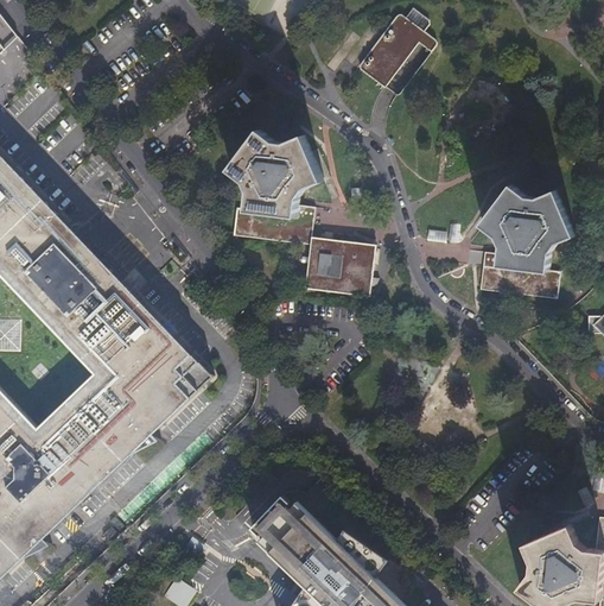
[(433,43),(398,16),(395,17),(356,68),(357,70),(375,83),(373,86),(377,89),(380,88),(381,89),(415,44),(427,52),(433,45),(433,43)]
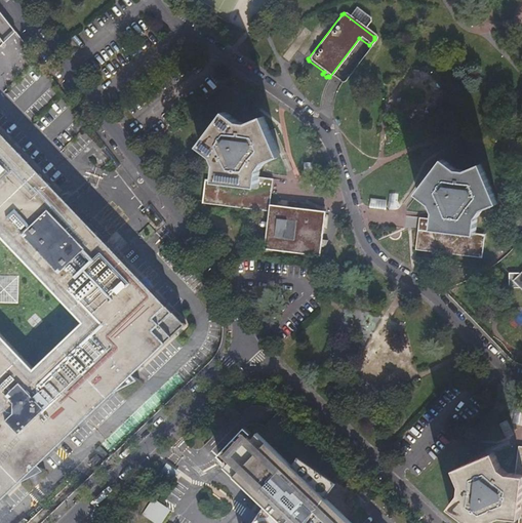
[(214,165),(212,182),(253,188),(255,176),(256,169),(262,163),(278,156),(262,118),(245,125),(236,123),(224,114),(198,148),(211,158),(214,165)]
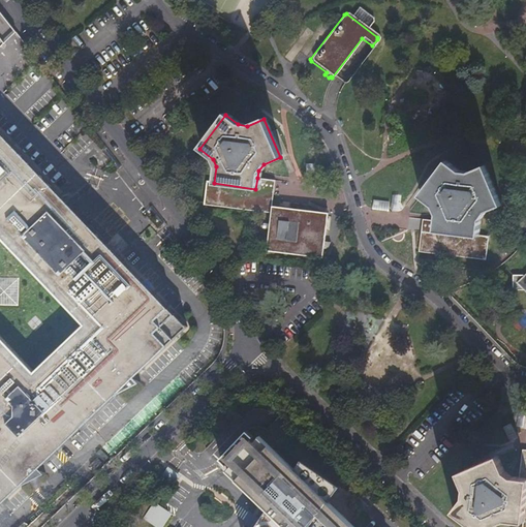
[(45,476),(39,469),(114,397),(140,384),(133,378),(185,329),(73,212),(0,134),(0,506),(20,489),(45,476)]
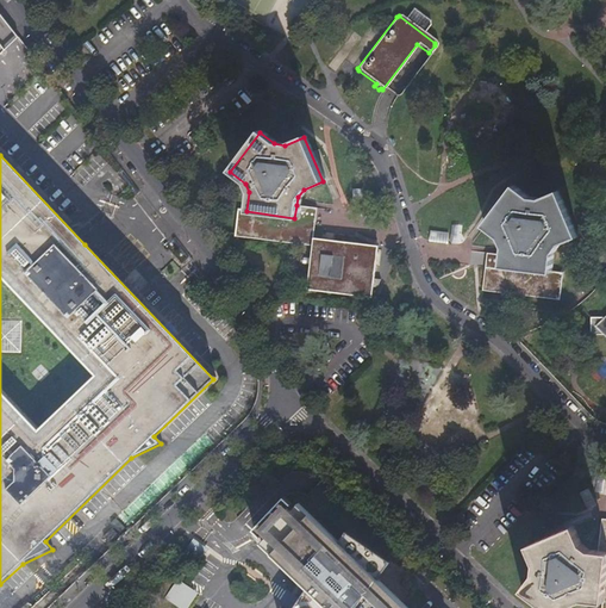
[(500,268),(548,273),(550,256),(557,247),(574,240),(556,193),(538,202),(525,199),(511,190),(482,228),(498,240),(501,248),(501,258),(500,268)]
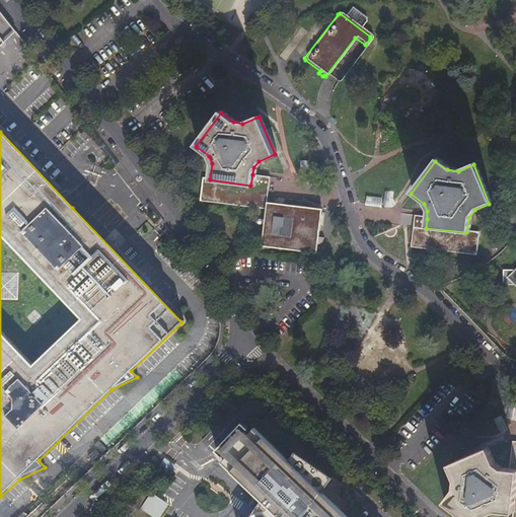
[(250,186),(210,179),(200,178),(197,201),(263,209),(263,203),(267,176),(252,174),(250,186)]
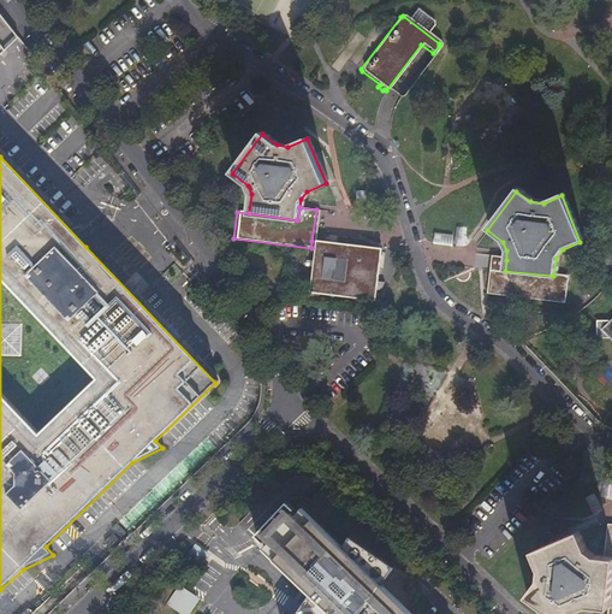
[(446,246),(447,236),(429,235),(428,244),(446,246)]
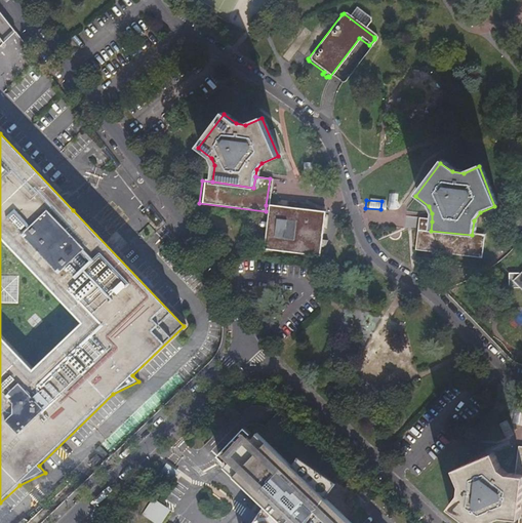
[(322,212),(266,205),(266,211),(261,249),(316,256),(322,212)]
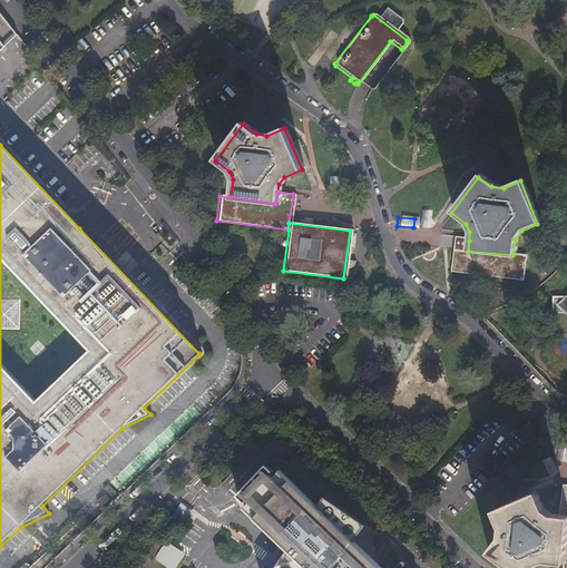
[(521,256),(512,255),(468,251),(469,241),(453,238),(450,274),(518,282),(521,256)]
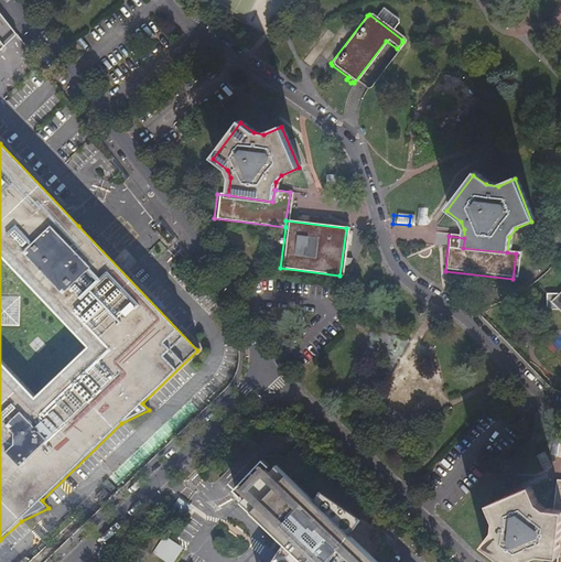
[(560,292),(549,304),(560,316),(560,292)]
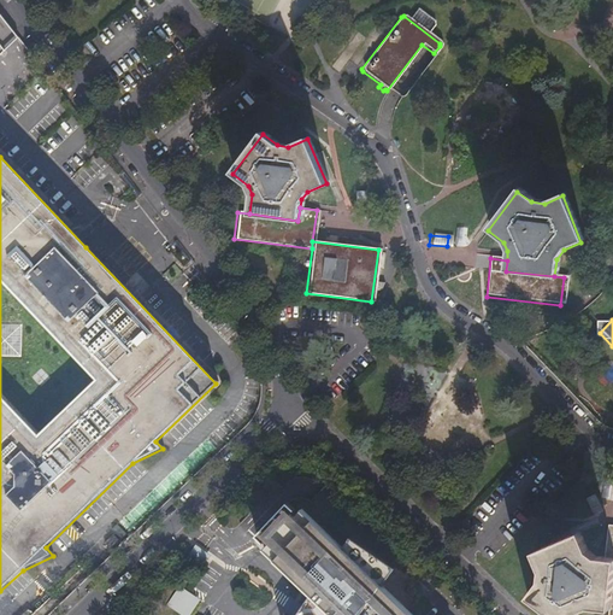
[(589,515),(596,513),(590,496),(582,499),(589,515)]
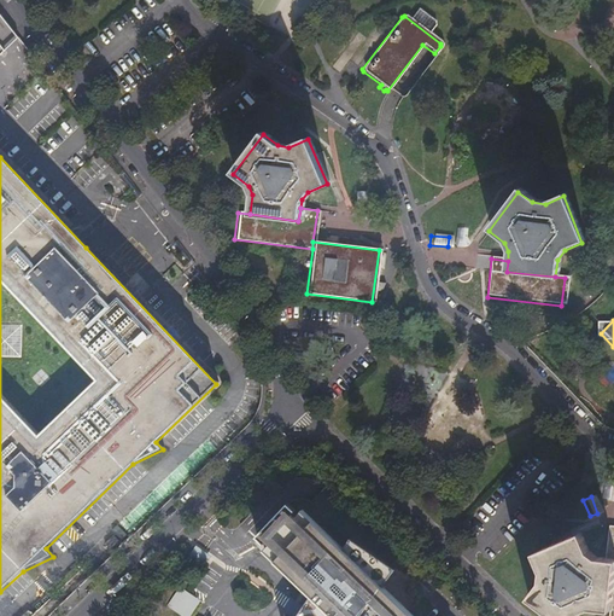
[(308,597),(327,615),(407,615),(379,590),(339,551),(298,512),(293,517),(291,515),(292,512),(285,506),(255,539),(262,545),(263,544),(265,546),(261,552),(308,597)]
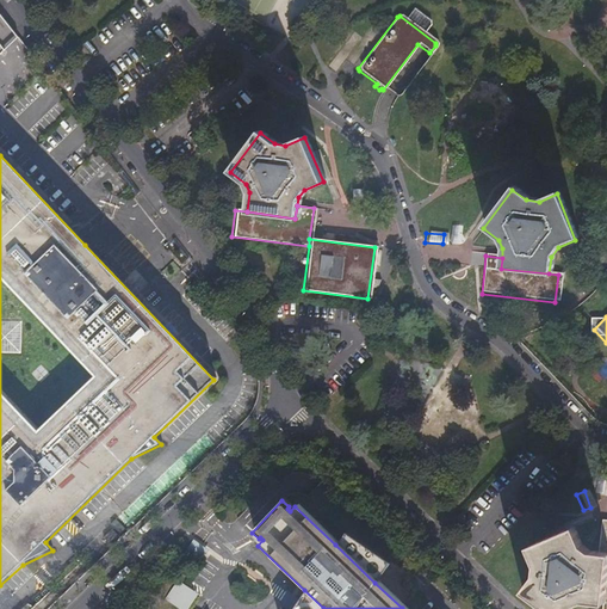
[(606,608),(606,521),(599,521),(594,553),(606,554),(599,604),(598,608),(606,608)]
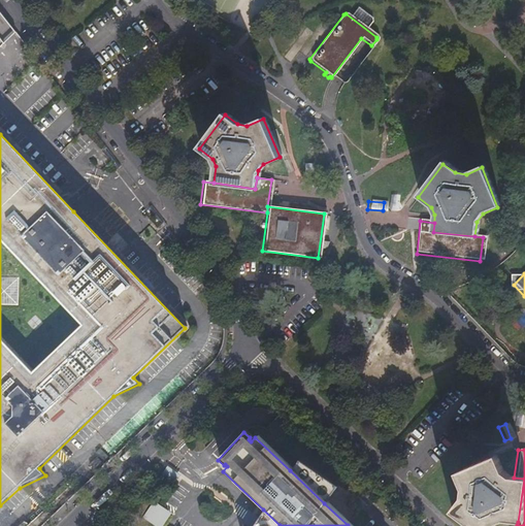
[(42,465),(50,472),(63,460),(57,452),(42,465)]
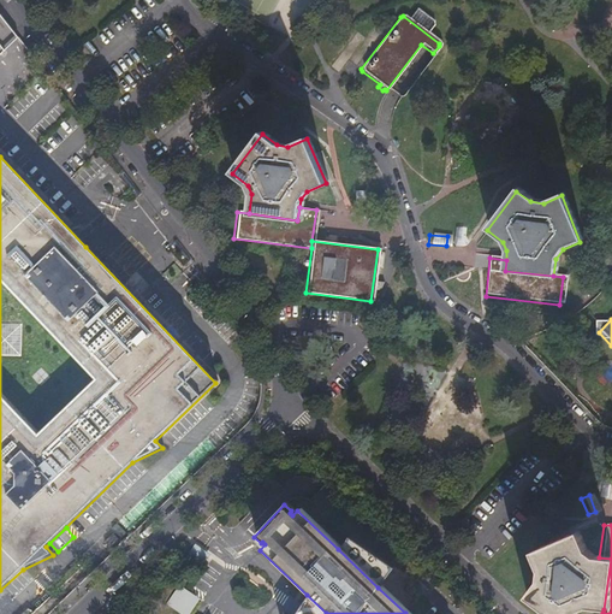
[(586,606),(604,609),(611,559),(599,558),(590,556),(584,550),(575,531),(529,550),(538,570),(536,579),(524,595),(547,613),(572,613),(576,610),(586,606)]
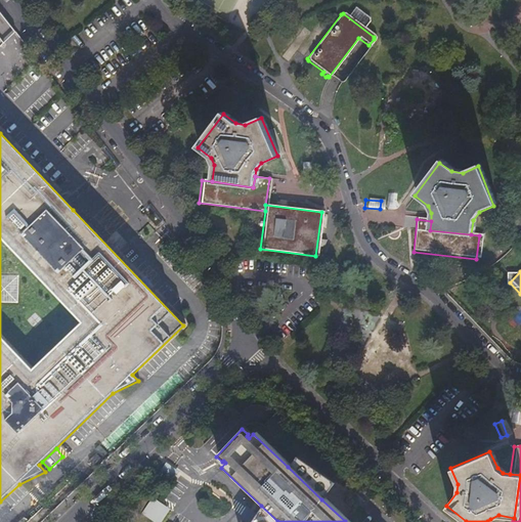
[(295,458),(288,467),(321,499),(333,484),(295,458)]
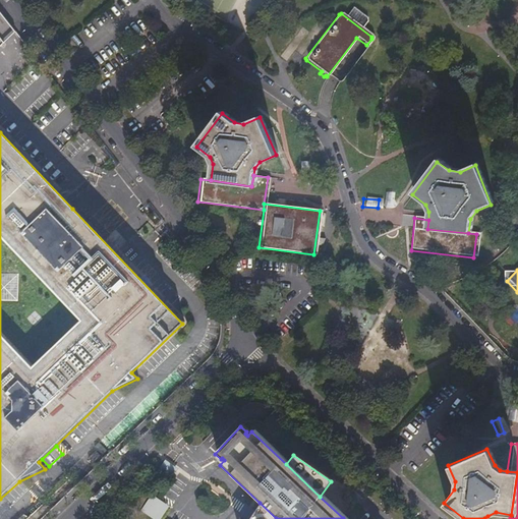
[(168,475),(171,468),(160,462),(156,469),(168,475)]
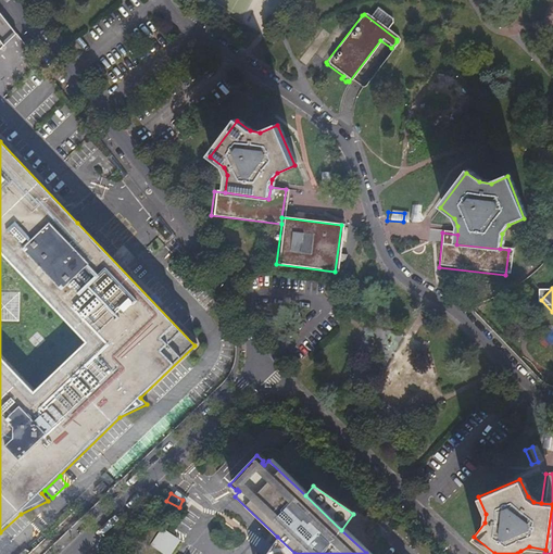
[(146,548),(156,553),(168,553),(176,541),(156,529),(146,548)]
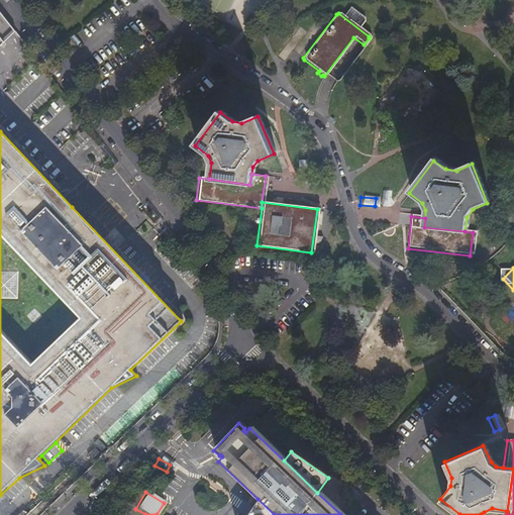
[(274,514),(258,499),(248,512),(248,511),(247,511),(246,511),(245,512),(244,512),(244,513),(244,514),(243,514),(274,514)]
